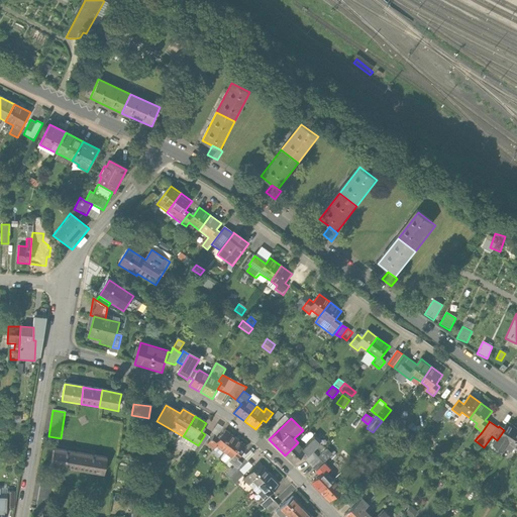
[(516,429),(509,423),(504,430),(497,440),(494,446),(505,454),(507,450),(513,454),(516,449),(516,429)]
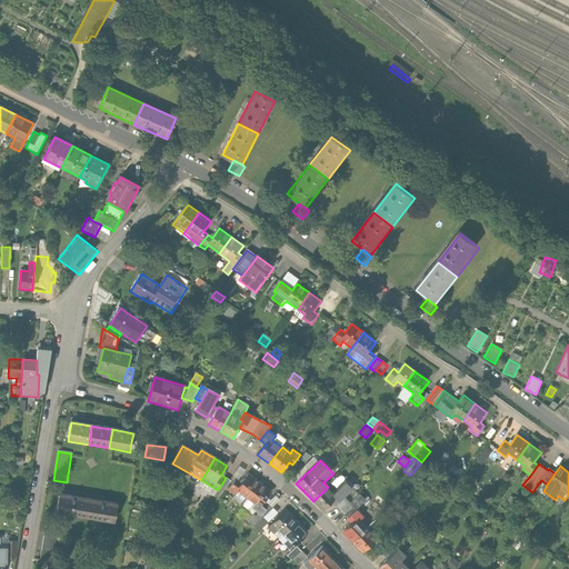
[(247,499),(259,482),(249,475),(241,483),(236,480),(228,490),(236,496),(239,492),(247,499)]
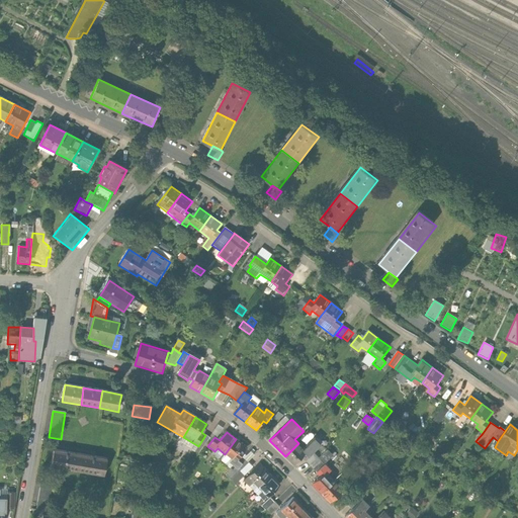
[(209,437),(205,435),(198,446),(183,437),(180,442),(200,453),(209,437)]
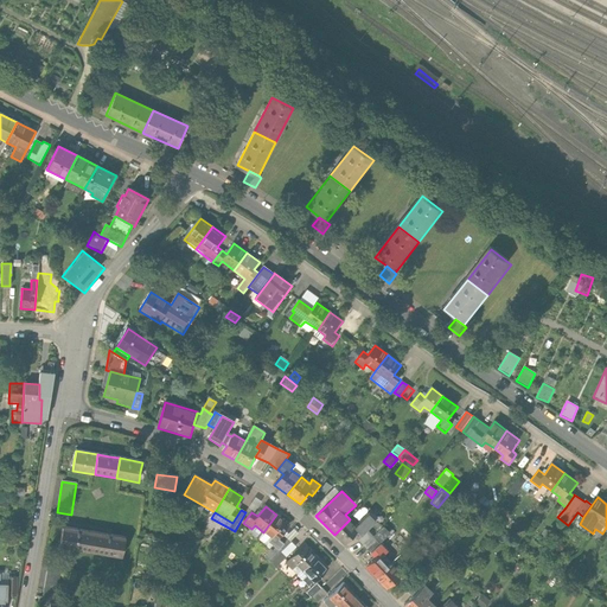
[(291,524),(276,515),(263,532),(272,538),(268,542),(275,548),(280,550),(281,548),(285,543),(280,540),(291,524)]
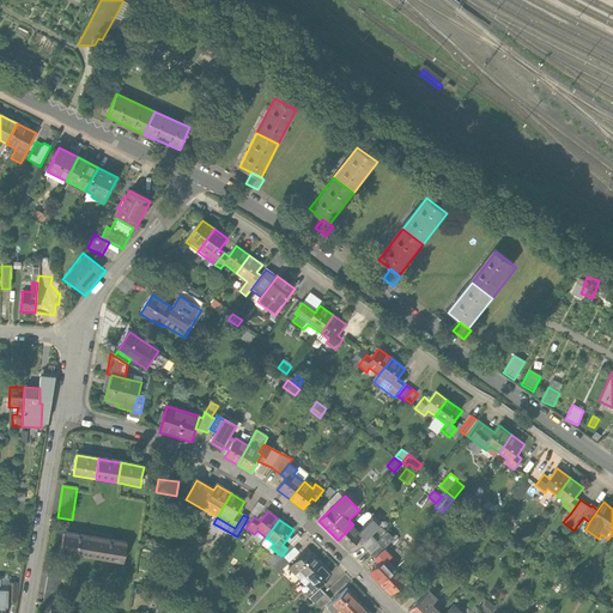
[(359,532),(353,525),(338,540),(347,550),(358,540),(362,545),(371,535),(381,527),(372,520),(359,532)]
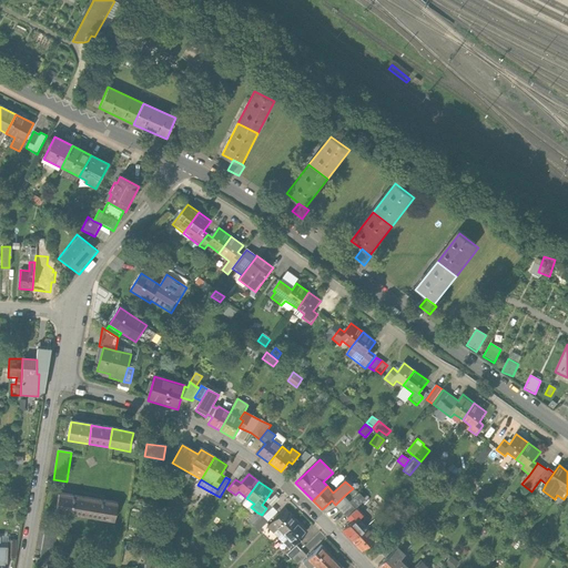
[(350,503),(341,510),(340,511),(347,519),(357,510),(367,500),(359,493),(350,503)]
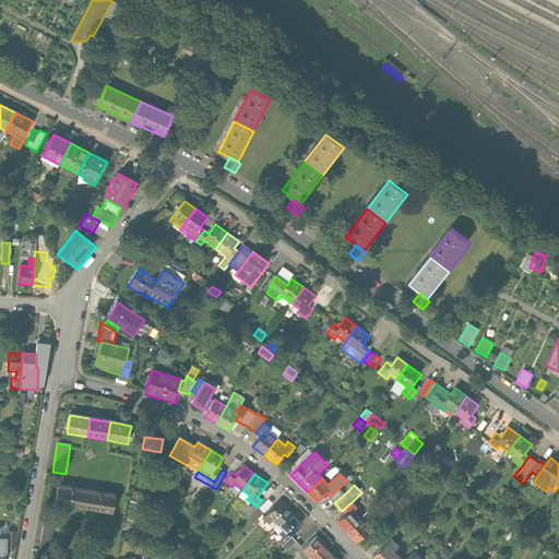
[(72,489),(58,487),(55,506),(83,510),(85,491),(72,489)]
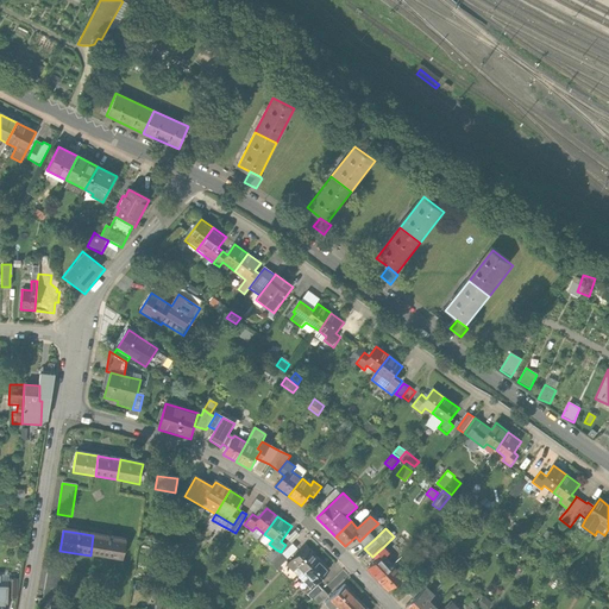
[(371,535),(369,532),(359,541),(365,547),(375,539),(371,535)]
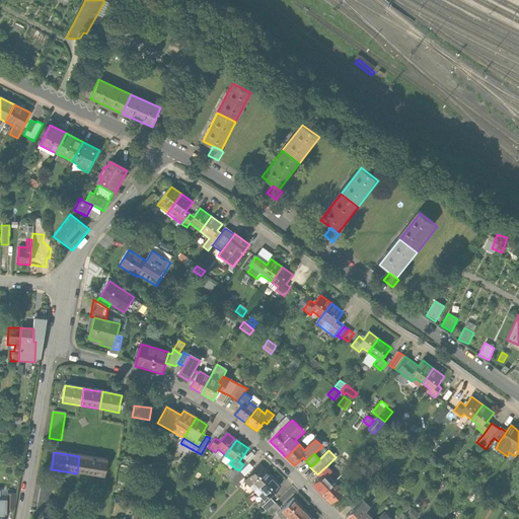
[(79,456),(77,473),(104,477),(106,460),(93,458),(79,456)]
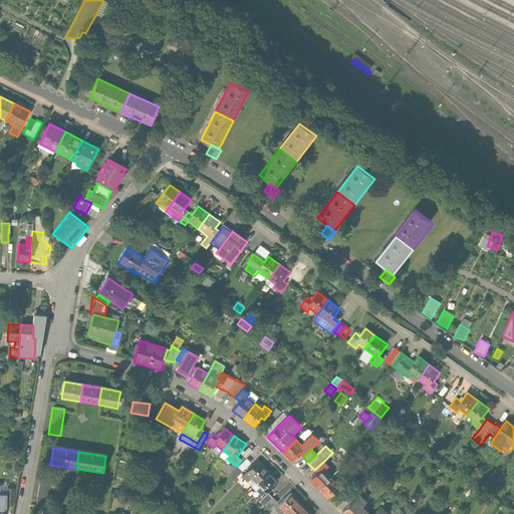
[(251,464),(246,460),(240,465),(239,467),(243,472),(251,464)]
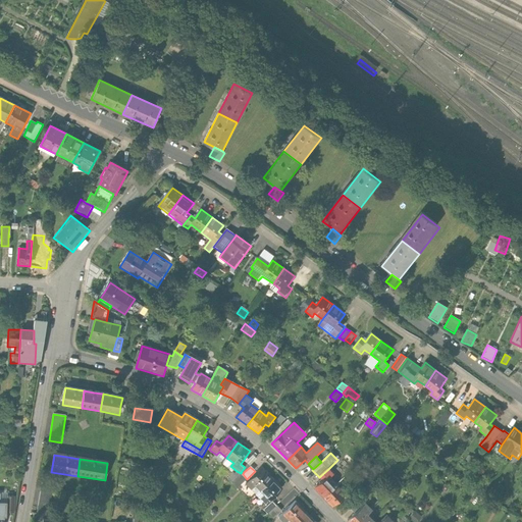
[(256,494),(261,489),(272,478),(262,468),(246,484),(256,494)]
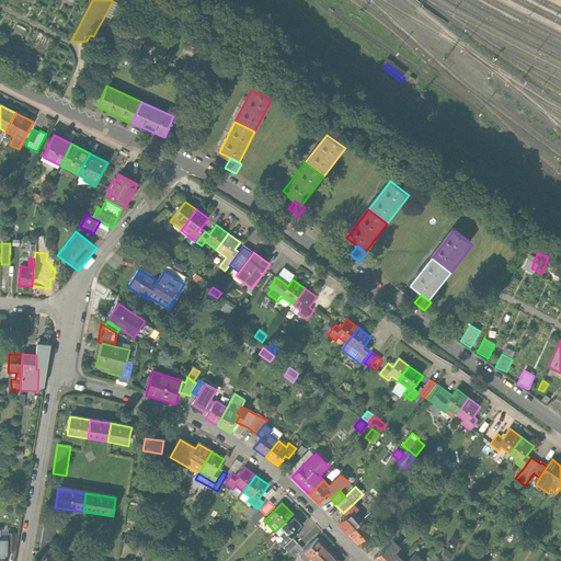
[(345,515),(338,523),(346,534),(362,519),(355,513),(358,510),(353,504),(343,513),(345,515)]
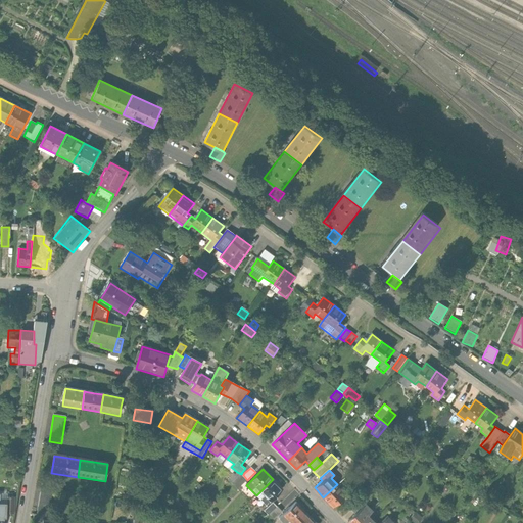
[(241,474),(237,472),(235,475),(233,473),(227,479),(233,485),(243,475),(244,473),(242,472),(241,474)]
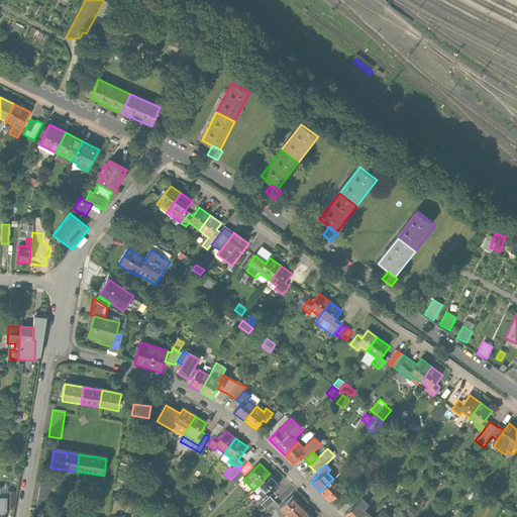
[(235,483),(244,475),(240,470),(230,480),(235,483)]
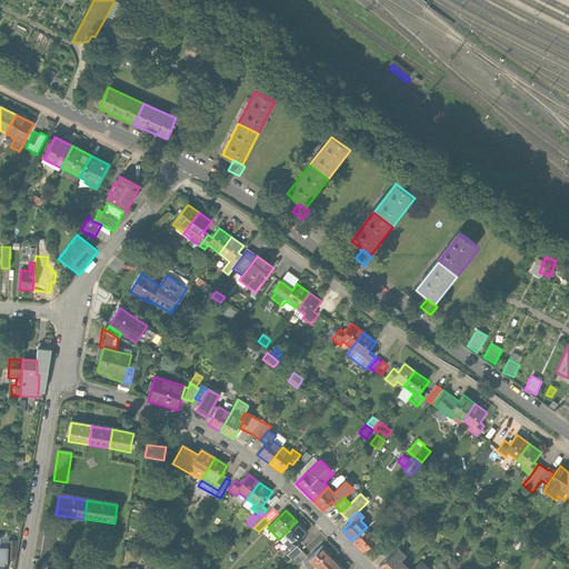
[(308,533),(297,521),(285,533),(296,546),(308,533)]
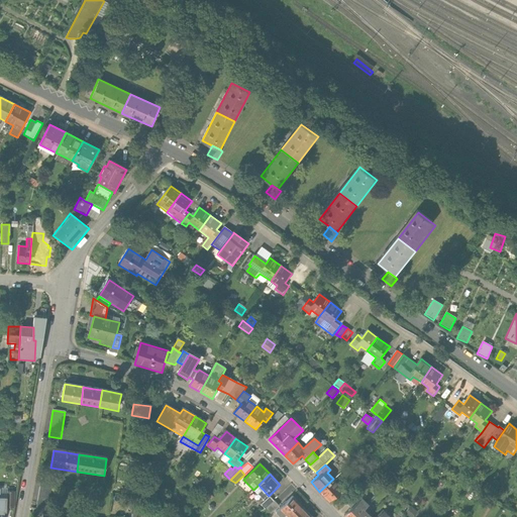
[(42,476),(36,508),(48,510),(55,478),(42,476)]
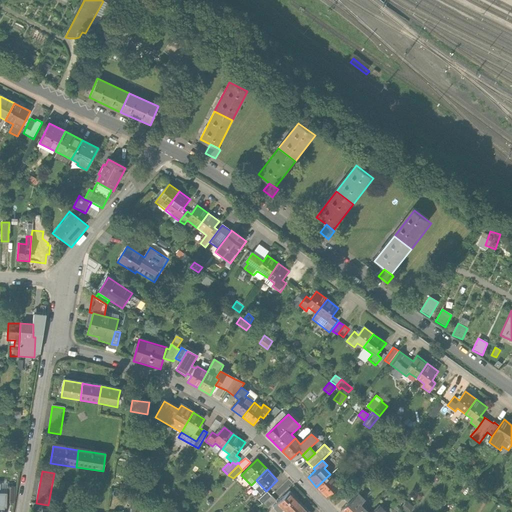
[(330,474),(316,487),(326,497),(335,488),(338,492),(346,484),(341,479),(337,482),(330,474)]
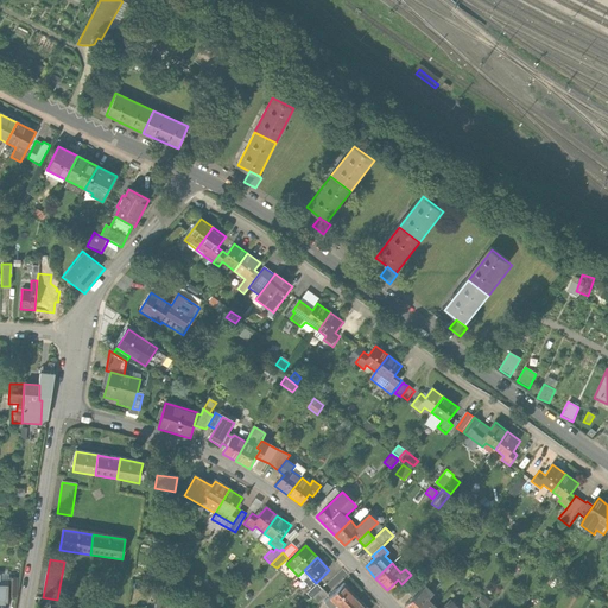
[(474,574),(468,569),(461,576),(467,581),(474,574)]
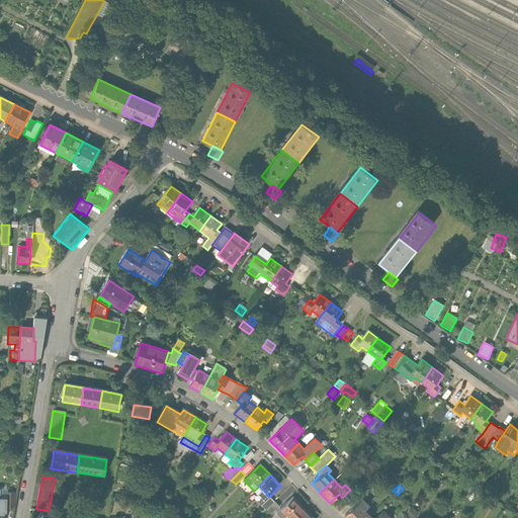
[(149,491),(142,486),(138,491),(145,496),(149,491)]
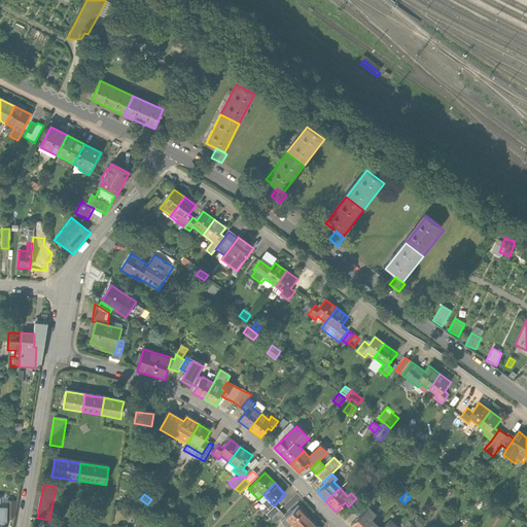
[(160,504),(153,499),(150,504),(156,508),(160,504)]
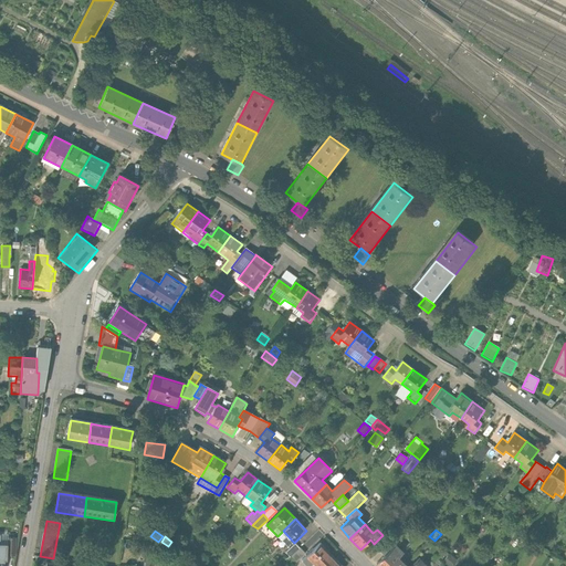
[(16,538),(7,538),(7,556),(16,556),(16,538)]
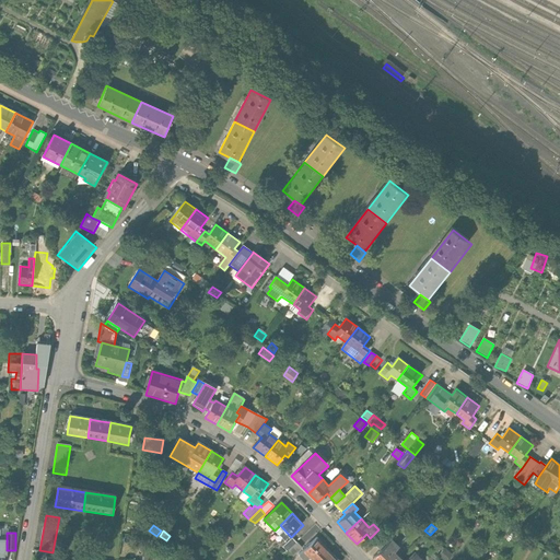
[(375,546),(382,551),(393,540),(387,535),(375,546)]
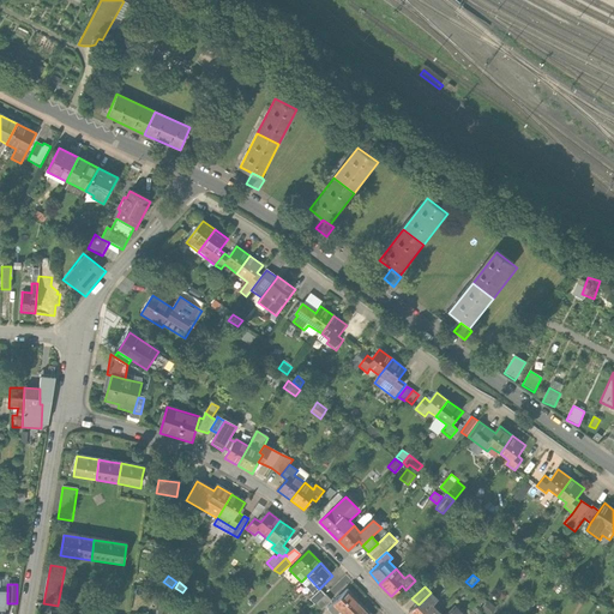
[(214,594),(206,588),(202,593),(209,600),(214,594)]
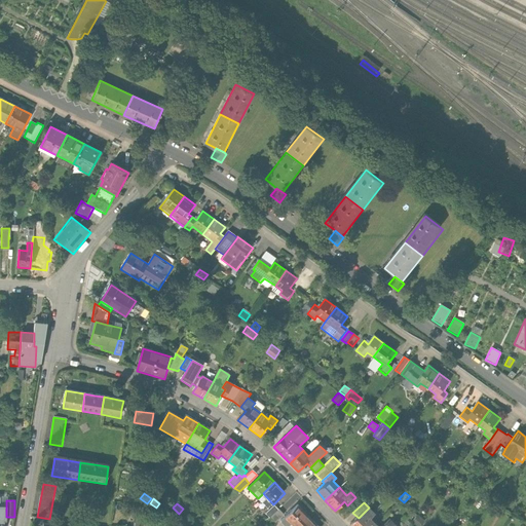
[(284,517),(292,525),(296,525),(308,516),(298,504),(284,517)]
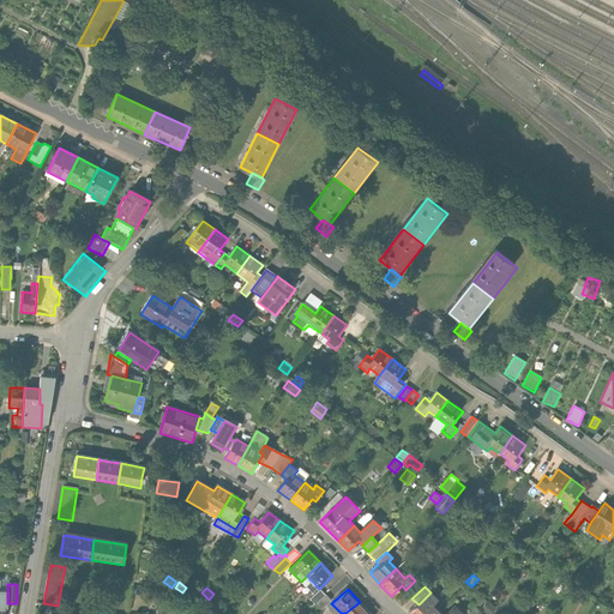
[(320,590),(309,600),(314,605),(317,603),(325,596),(320,590)]
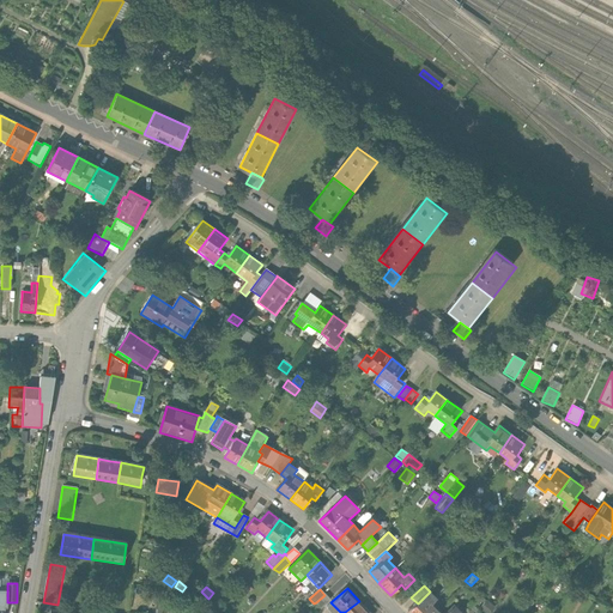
[(418,604),(408,612),(438,612),(439,612),(432,605),(438,600),(430,592),(418,604)]
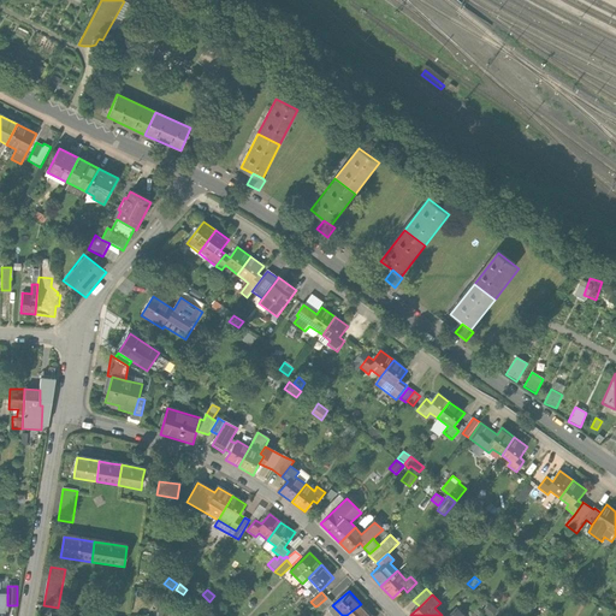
[(333,605),(326,598),(318,605),(324,612),(333,605)]
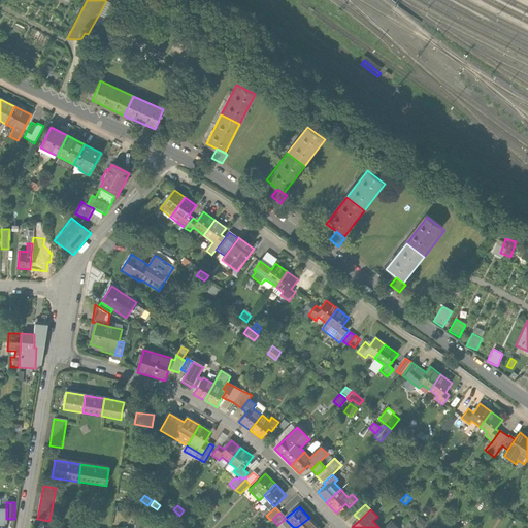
[(410,527),(414,525),(420,519),(413,513),(404,523),(409,527),(410,527)]
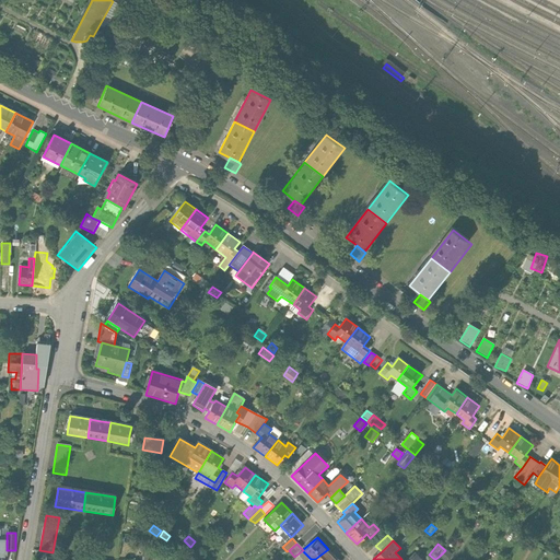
[(150,559),(152,549),(146,548),(142,559),(150,559)]
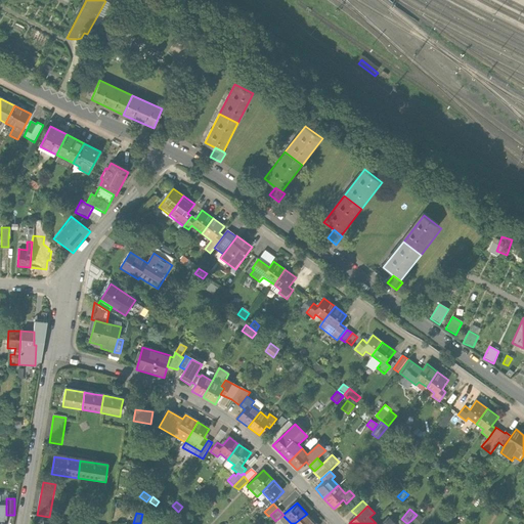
[(315,523),(307,514),(295,523),(315,523)]
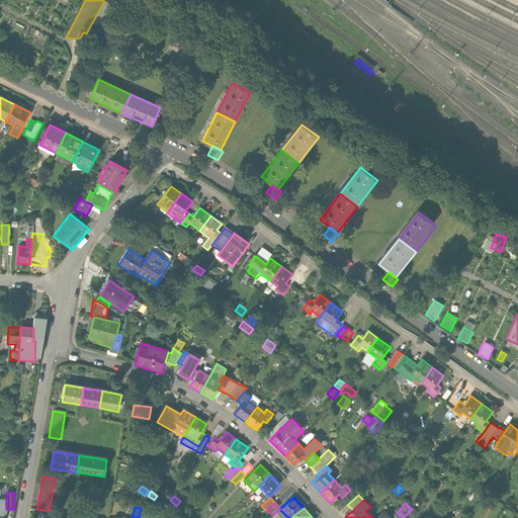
[(412,509),(406,515),(409,517),(414,517),(418,514),(412,509)]
